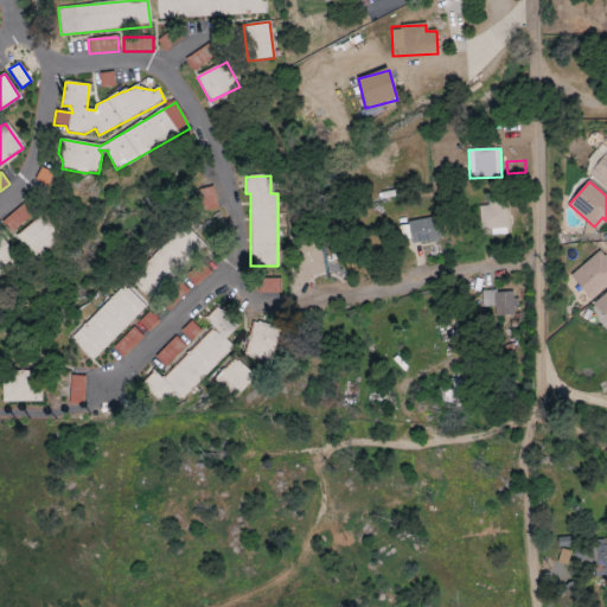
[(480,230),(508,229),(506,204),(479,205),(480,230)]
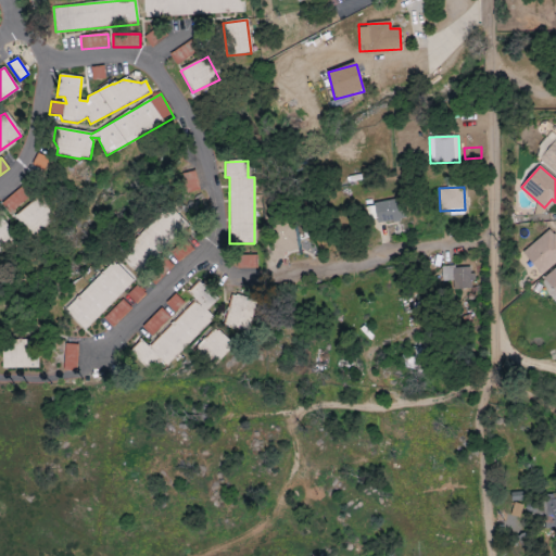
[(374,203),(377,224),(400,220),(402,232),(407,231),(407,223),(409,223),(406,199),(374,203)]
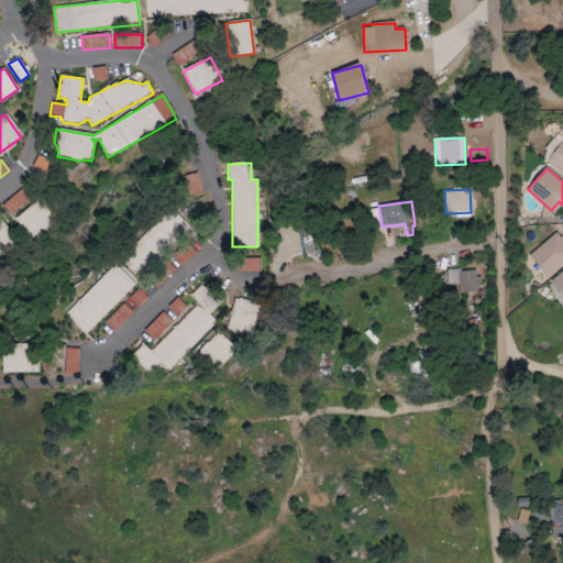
[(549,278),(562,265),(562,240),(556,232),(530,256),(549,278)]
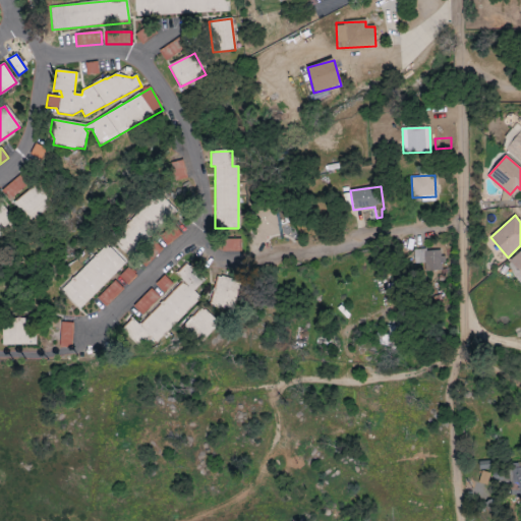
[(241,239),(222,240),(222,252),(241,251),(241,239)]
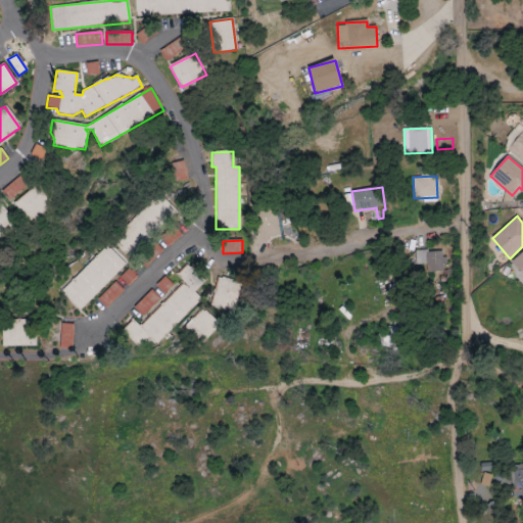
[(126,266),(107,245),(60,291),(79,311),(126,266)]
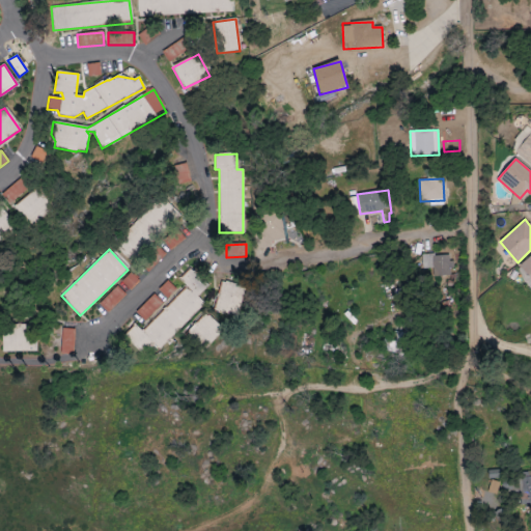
[(450,255),(421,256),(422,269),(431,269),(432,277),(451,276),(450,255)]
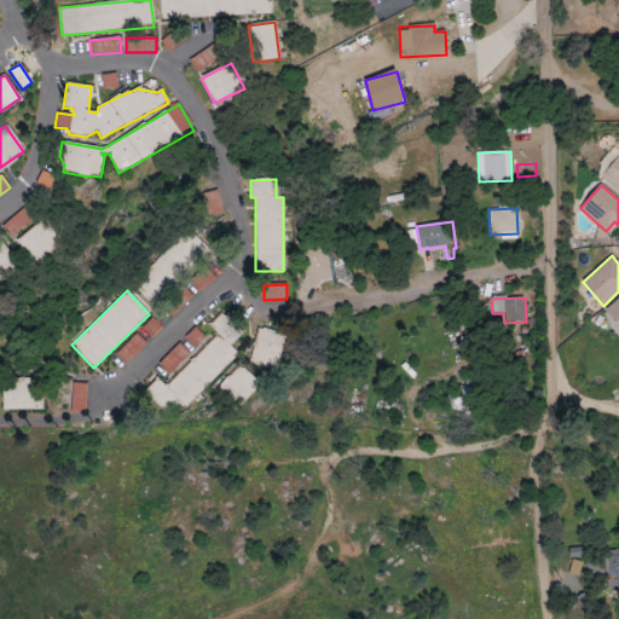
[(618,325),(618,298),(605,311),(618,325)]
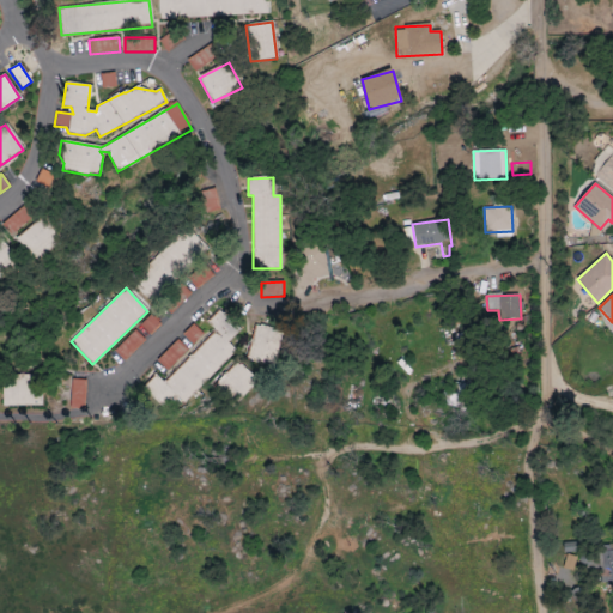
[(184,404),(236,351),(228,343),(240,331),(219,309),(206,322),(216,331),(164,383),(184,404)]
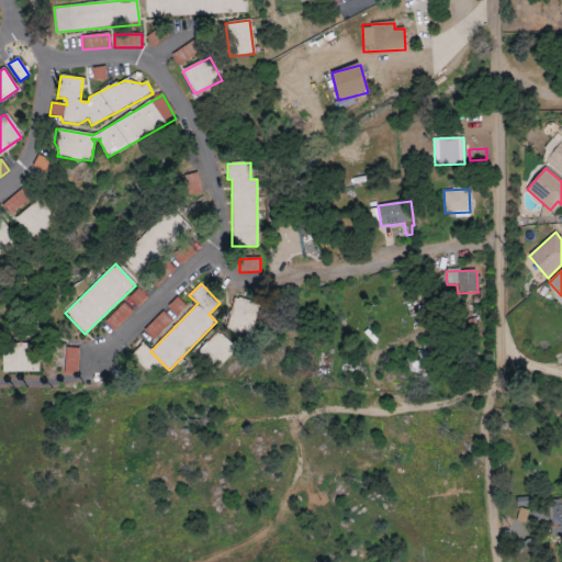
[(147,298),(138,289),(127,300),(137,308),(147,298)]
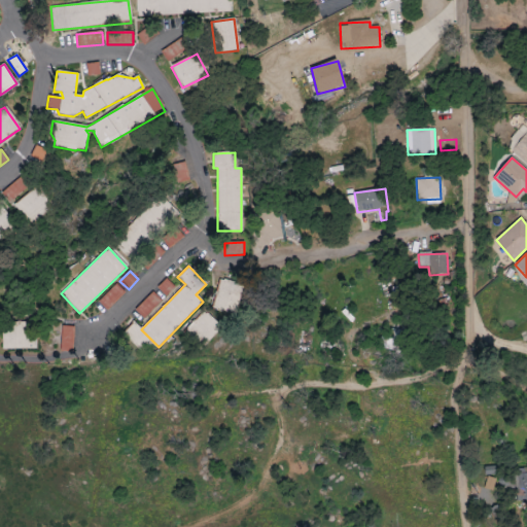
[(175,287),(166,278),(156,288),(166,296),(175,287)]
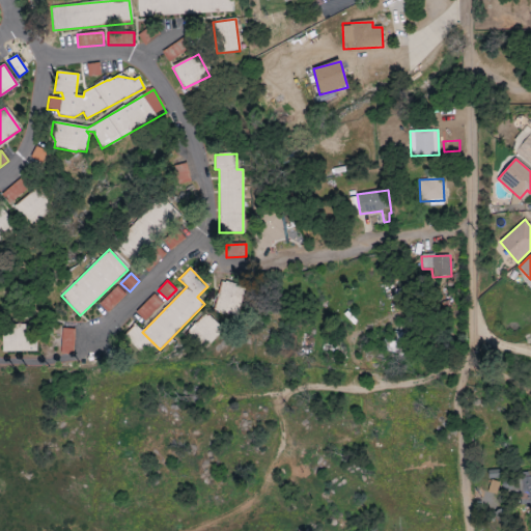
[(213,311),(235,318),(245,288),(222,281),(213,311)]
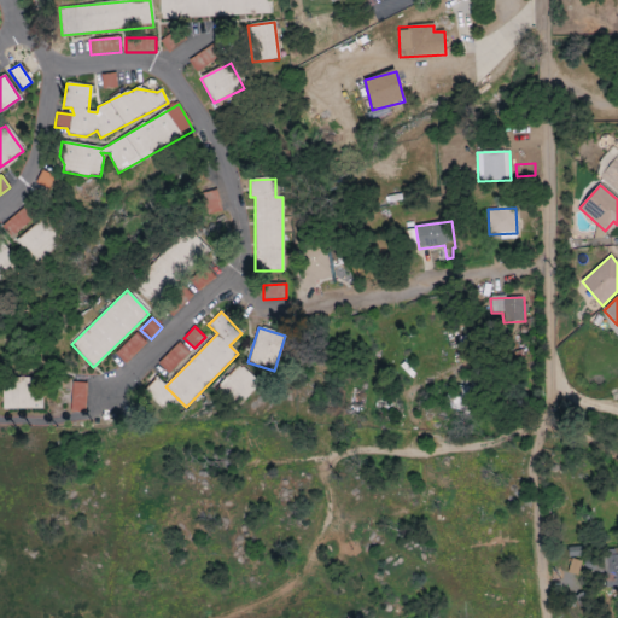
[(191,354),(180,343),(158,363),(169,375),(191,354)]
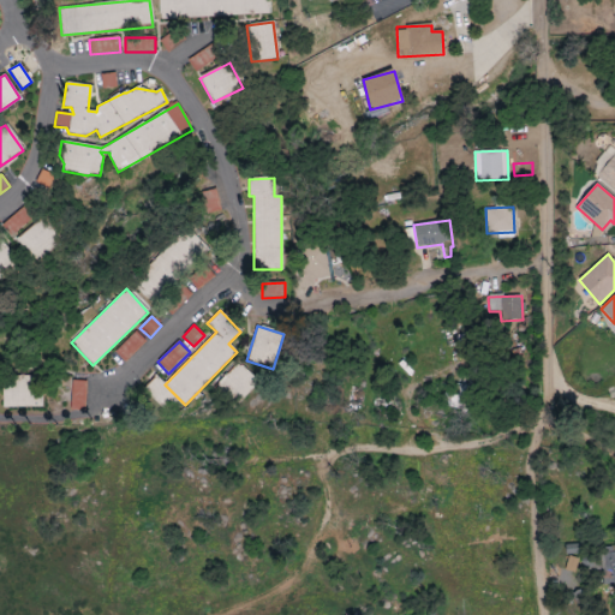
[(218,383),(239,404),(258,382),(237,363),(218,383)]
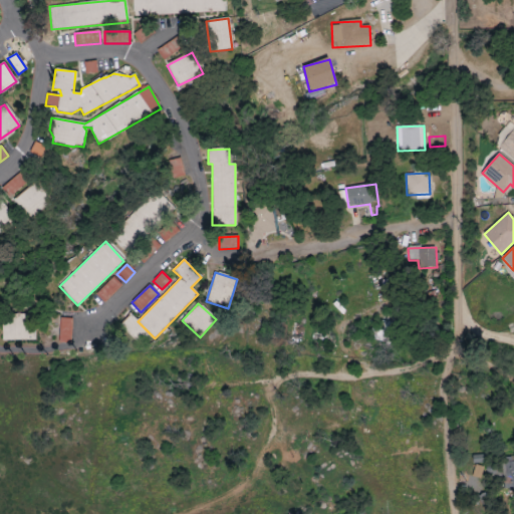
[(34,340),(33,314),(12,314),(12,321),(2,321),(2,341),(34,340)]
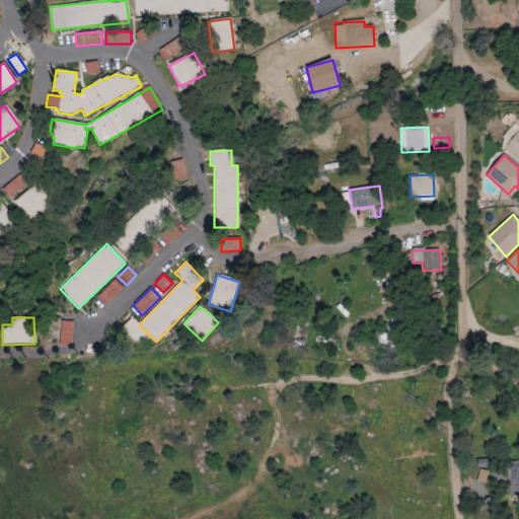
[(60,347),(72,348),(73,322),(60,321),(60,347)]
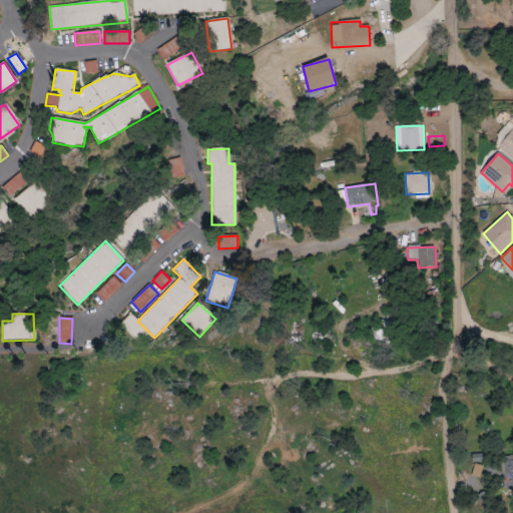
[(512,453),(502,454),(504,488),(512,487),(512,453)]
